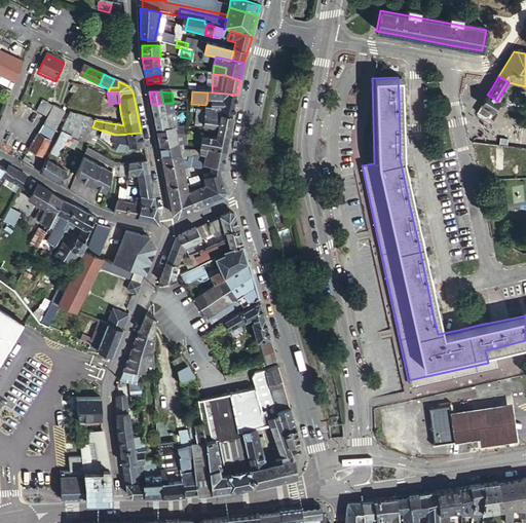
[(212,92),(208,92),(207,103),(212,104),(213,104),(213,106),(221,106),(221,110),(214,109),(213,111),(212,111),(204,110),(204,112),(203,119),(232,121),(237,95),(212,92)]
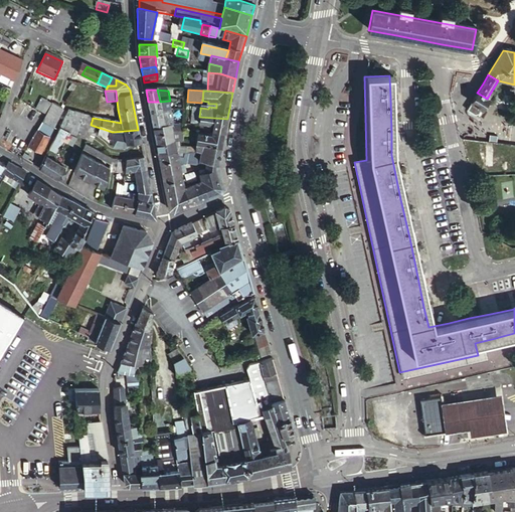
[(488,100),(487,99),(477,93),(474,98),(470,104),(481,111),(488,100)]
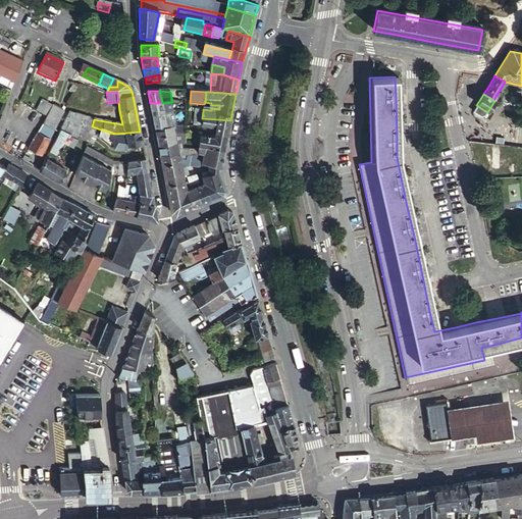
[(36,112),(46,117),(52,106),(42,101),(36,112)]
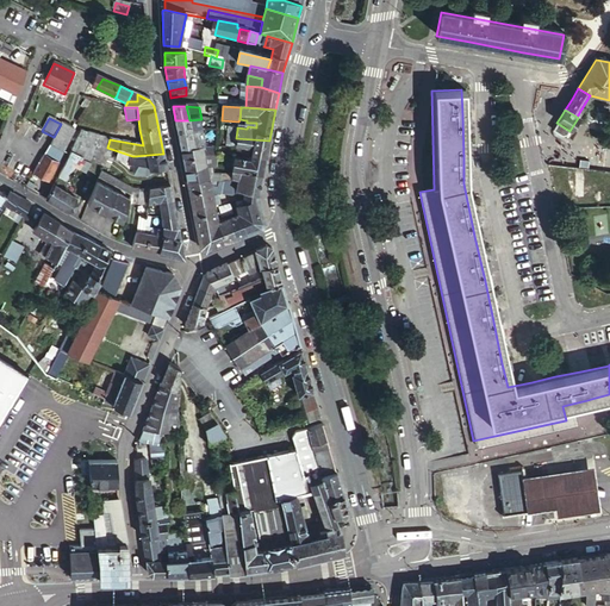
[(201,119),(190,120),(192,133),(204,132),(201,119)]
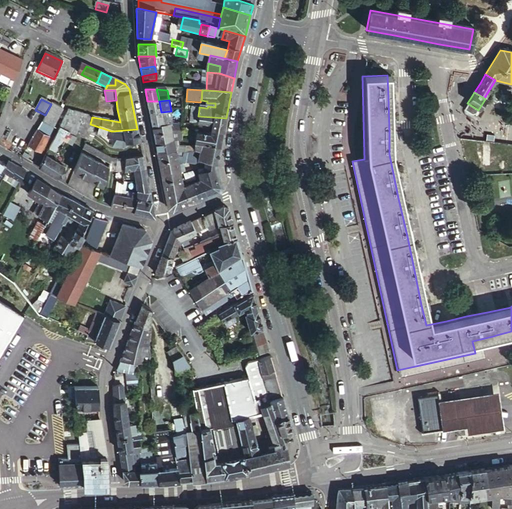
[(159,101),(147,101),(149,114),(161,112),(159,101)]
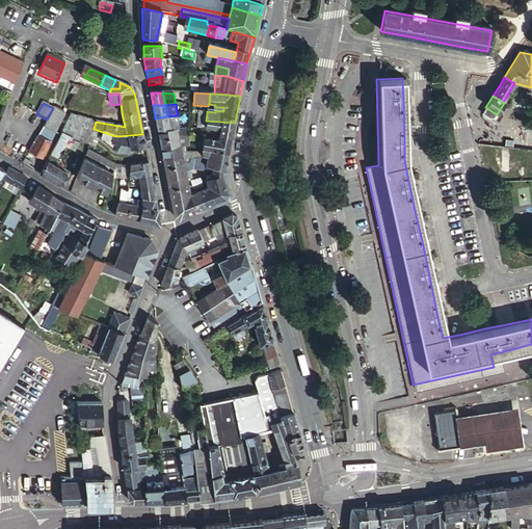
[(485,107),(481,115),(489,121),(493,120),(497,114),(485,107)]
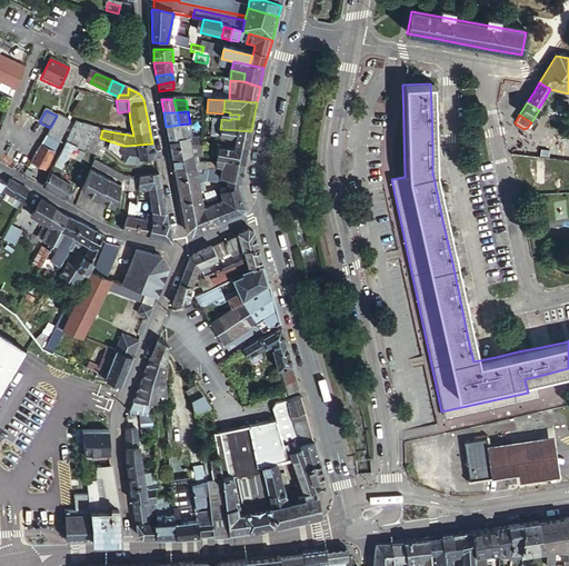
[(69,122),(57,116),(50,128),(49,129),(50,130),(47,136),(59,144),(61,140),(70,123),(69,122)]
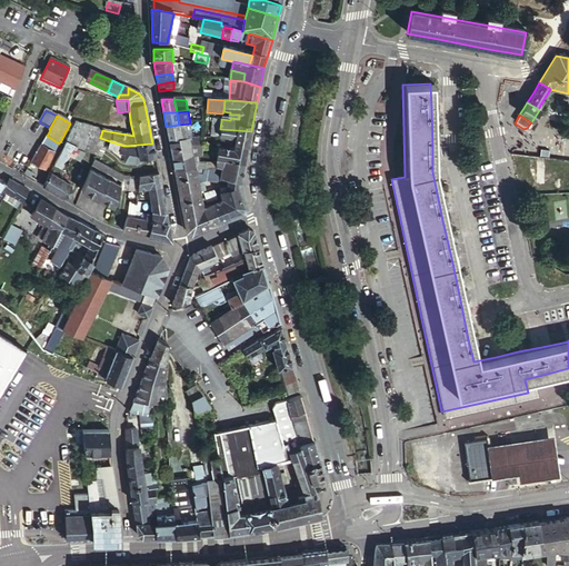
[(219,140),(219,139),(220,131),(213,130),(215,120),(212,120),(210,140),(219,140)]
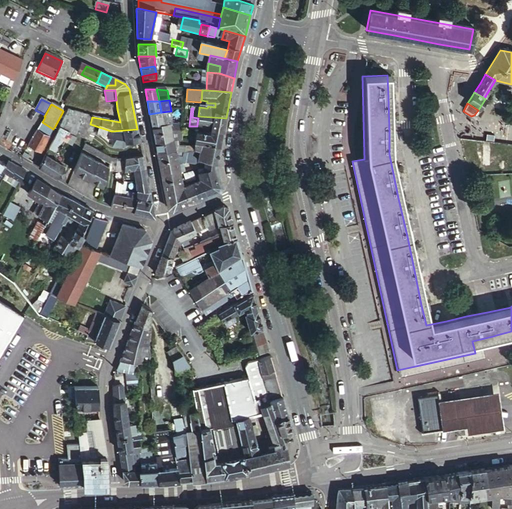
[(69,110),(59,128),(64,131),(71,118),(85,125),(88,116),(69,110)]
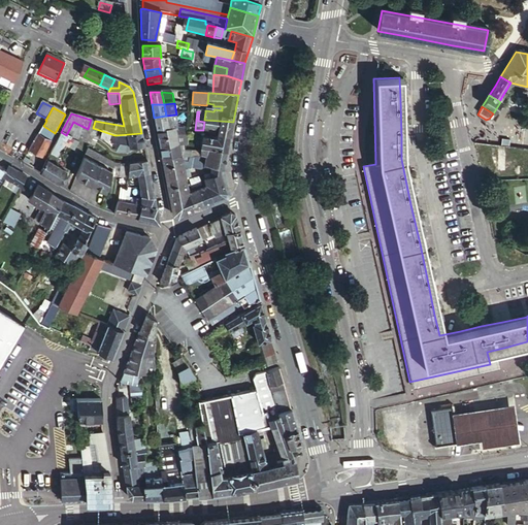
[(176,115),(166,116),(168,129),(174,129),(178,129),(176,115)]
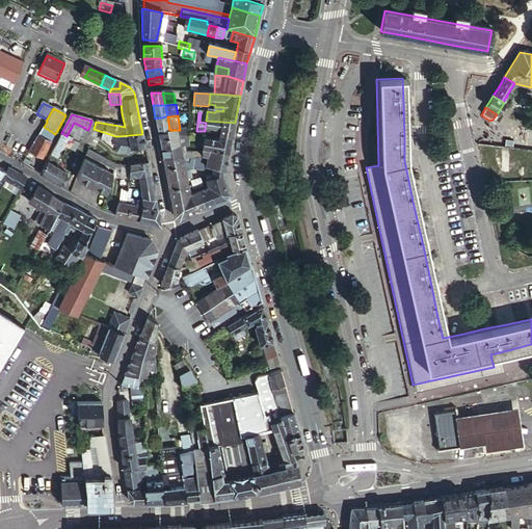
[(167,116),(155,118),(158,130),(169,130),(167,116)]
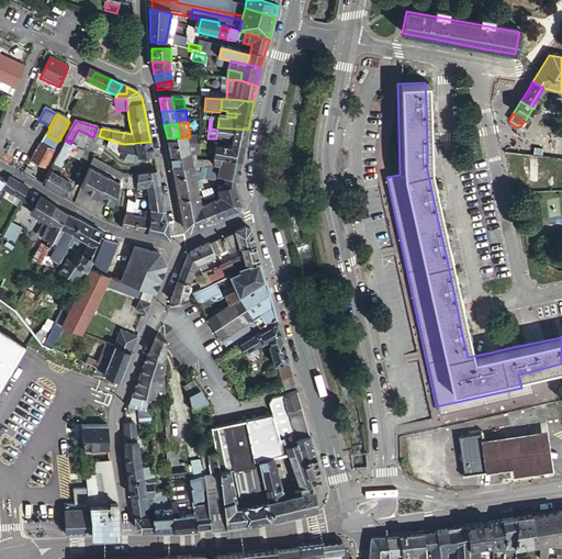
[(248,130),(217,127),(217,130),(216,137),(221,137),(234,140),(233,145),(246,146),(248,130)]
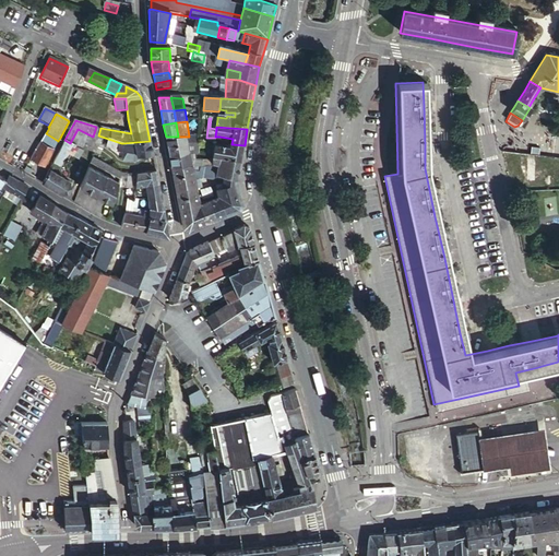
[(70,143),(73,144),(84,151),(93,137),(78,129),(70,143)]
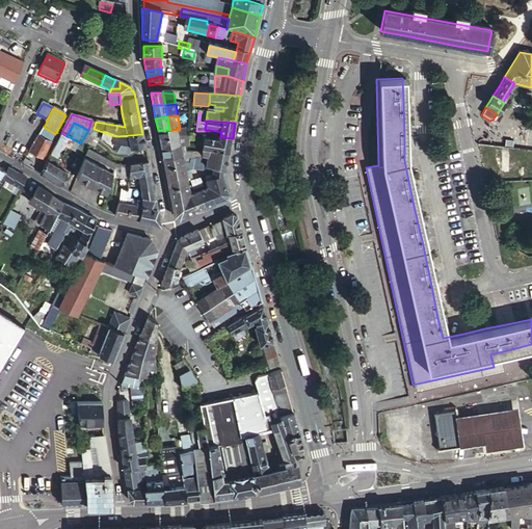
[(52,138),(55,134),(44,127),(41,132),(52,138)]
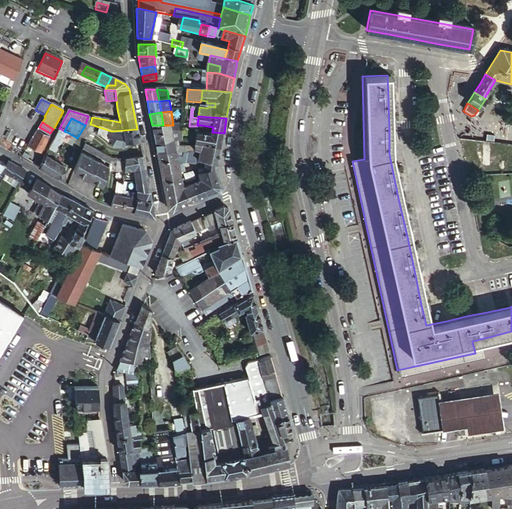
[(90,124),(85,125),(77,138),(85,142),(87,135),(90,124)]
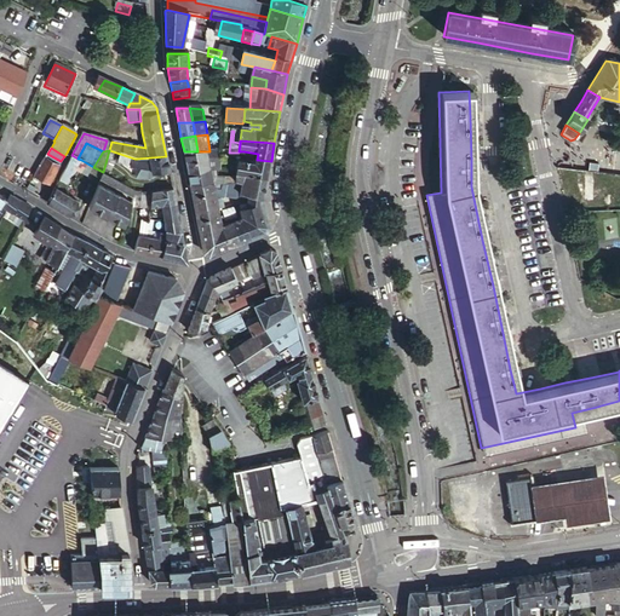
[(207,161),(205,151),(197,151),(184,151),(187,163),(207,161)]
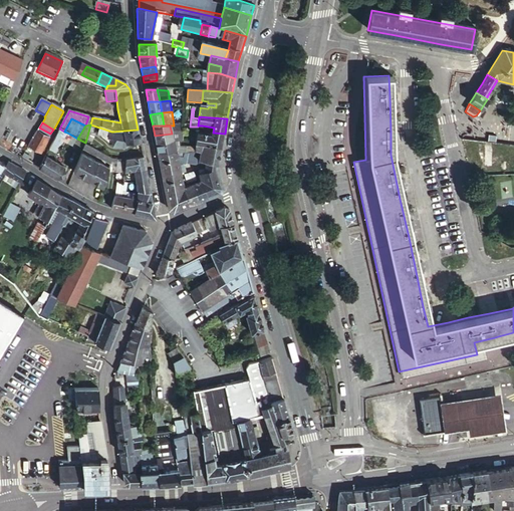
[(50,134),(39,128),(36,133),(48,140),(50,134)]
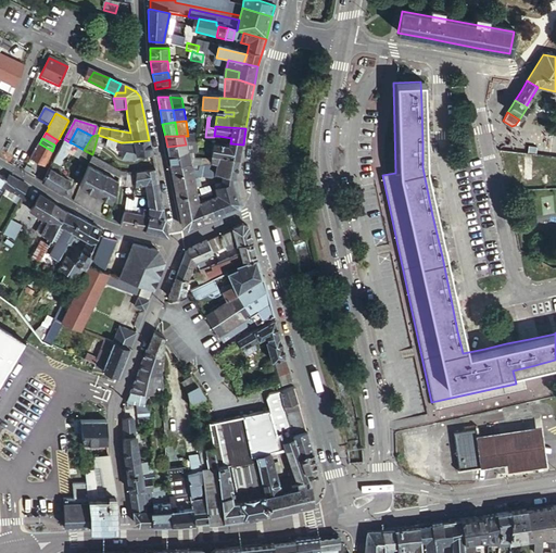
[(72,146),(73,143),(70,142),(64,139),(59,149),(66,153),(67,154),(72,146)]
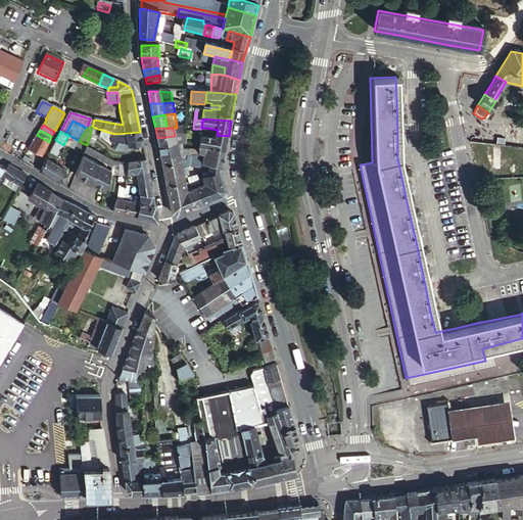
[(128,148),(143,145),(140,132),(115,134),(113,134),(111,144),(114,144),(119,144),(128,145),(128,148)]
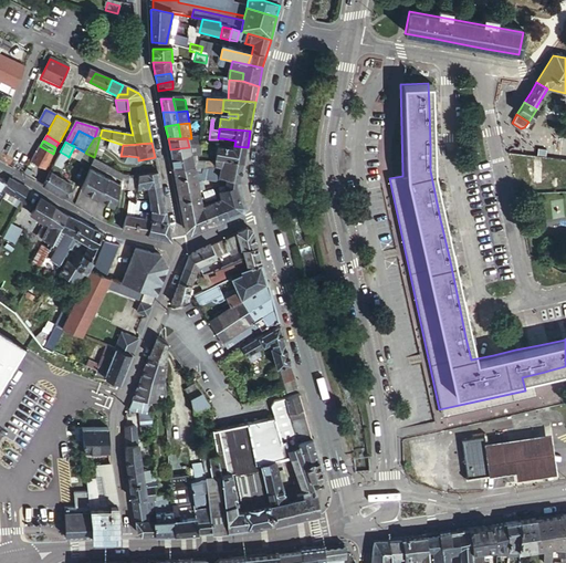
[(44,169),(53,154),(40,146),(31,162),(44,169)]
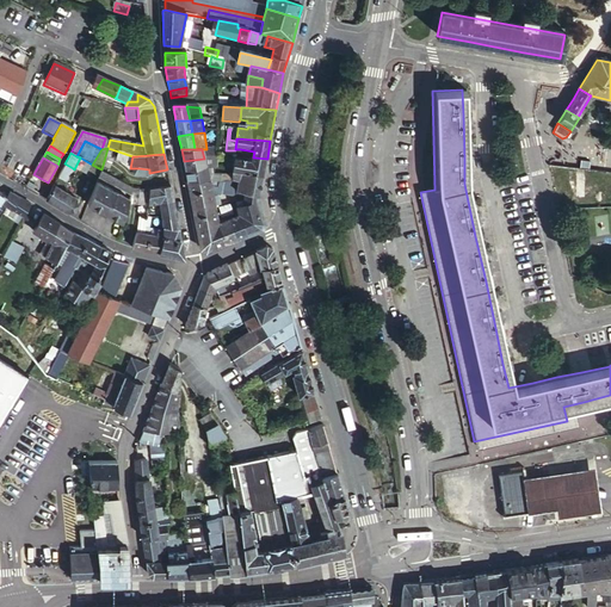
[(214,158),(204,159),(207,169),(218,171),(217,158),(214,158)]
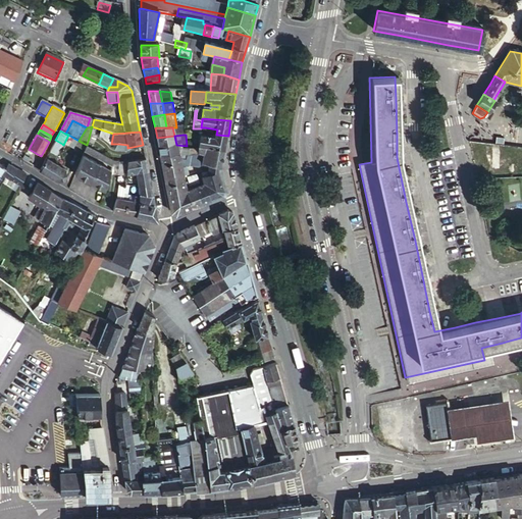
[(228,136),(216,135),(209,139),(200,137),(198,147),(198,148),(224,151),(228,136)]
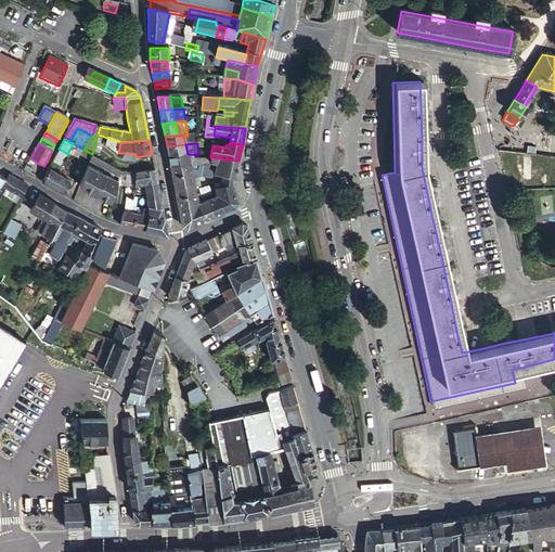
[(188,154),(185,144),(167,146),(168,157),(188,154)]
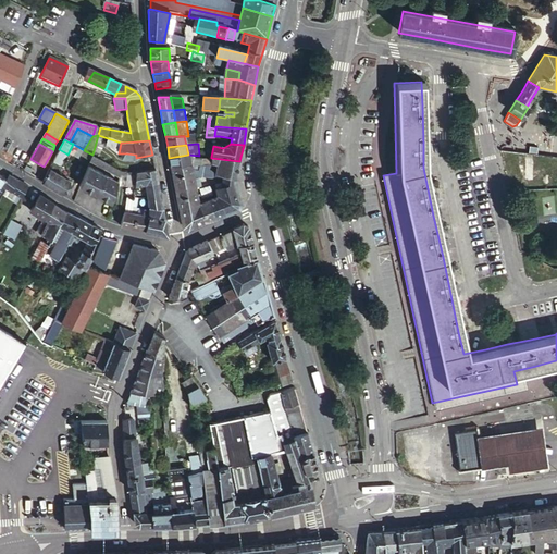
[(81,150),(72,146),(67,155),(76,159),(81,150)]
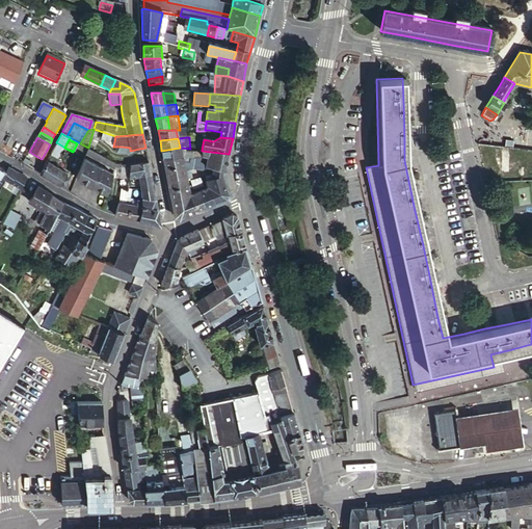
[(57,159),(63,147),(56,142),(50,156),(57,159)]
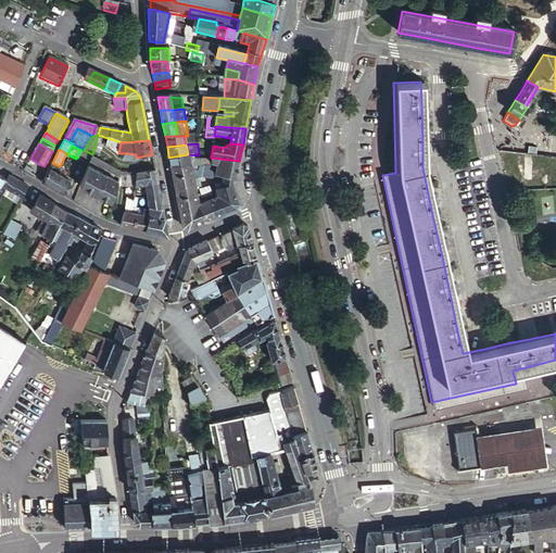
[(126,153),(122,153),(122,161),(135,162),(136,158),(125,158),(126,153)]
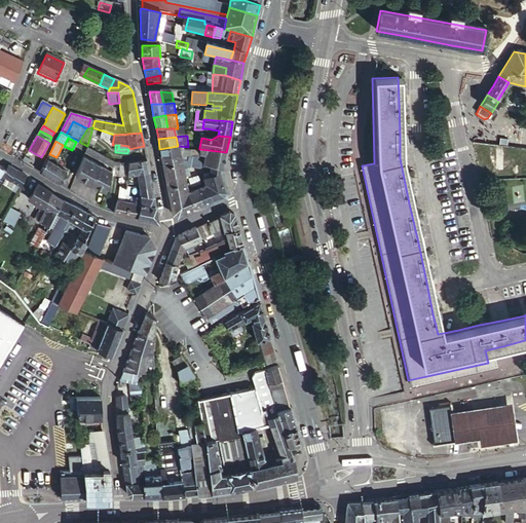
[(161,158),(181,158),(179,151),(178,146),(159,149),(161,158)]
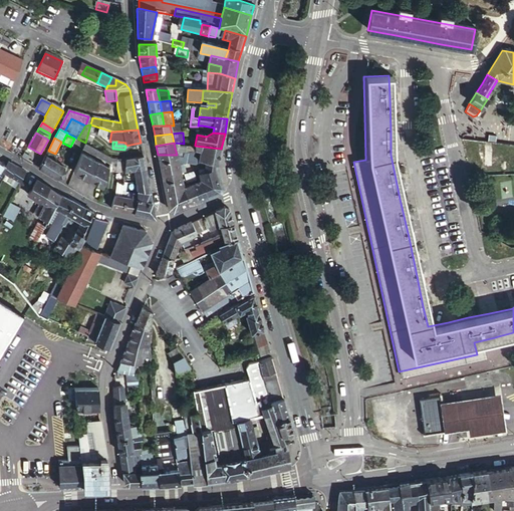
[(92,152),(93,149),(86,146),(84,151),(111,165),(112,161),(92,152)]
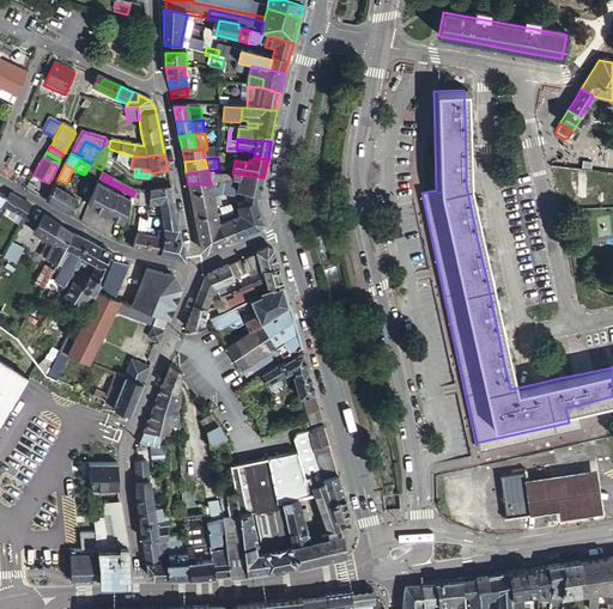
[(237,193),(247,195),(260,196),(263,177),(232,174),(232,182),(238,182),(237,193)]
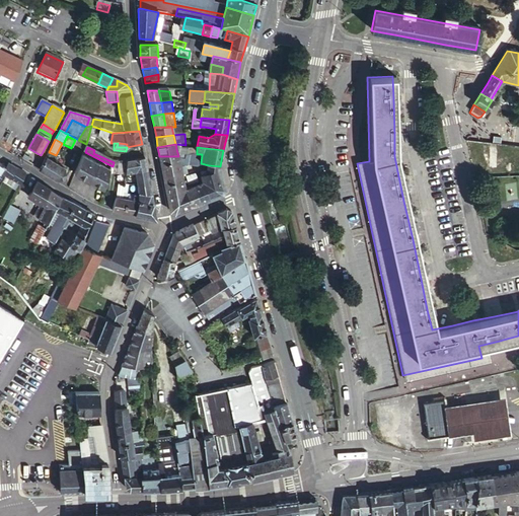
[(115,160),(94,150),(93,153),(114,162),(115,160)]
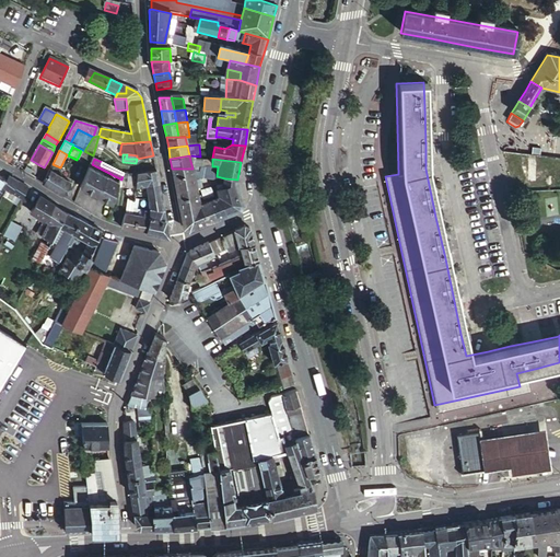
[(194,175),(193,169),(172,169),(174,178),(194,175)]
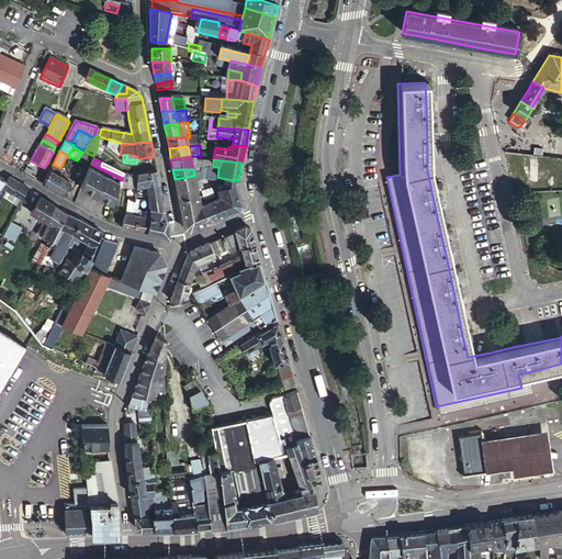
[(81,190),(113,207),(120,187),(120,186),(90,170),(81,190)]
